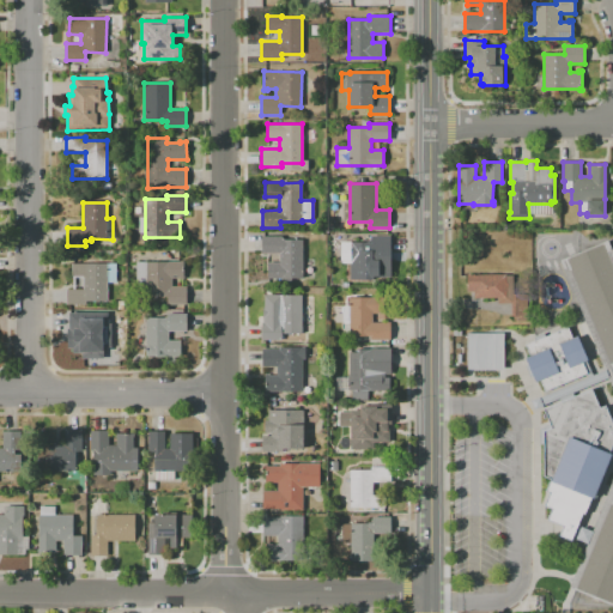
[(267,279),(267,262),(279,262),(279,253),(261,253),(261,236),(283,236),(283,240),(302,240),(303,278),(267,279)]
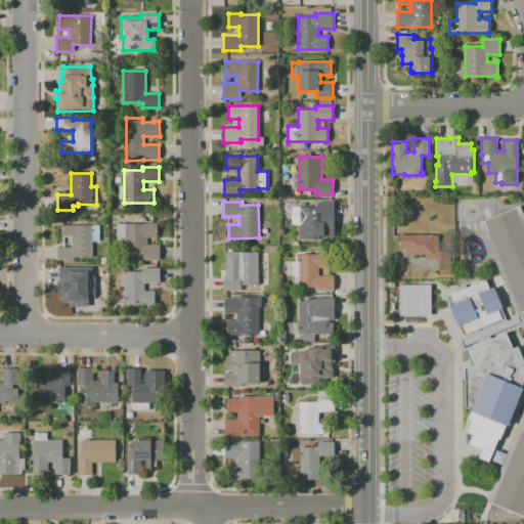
[(299,239),(299,207),(313,207),(313,206),(317,206),(317,202),(334,202),(334,236),(318,236),(318,239),(299,239)]
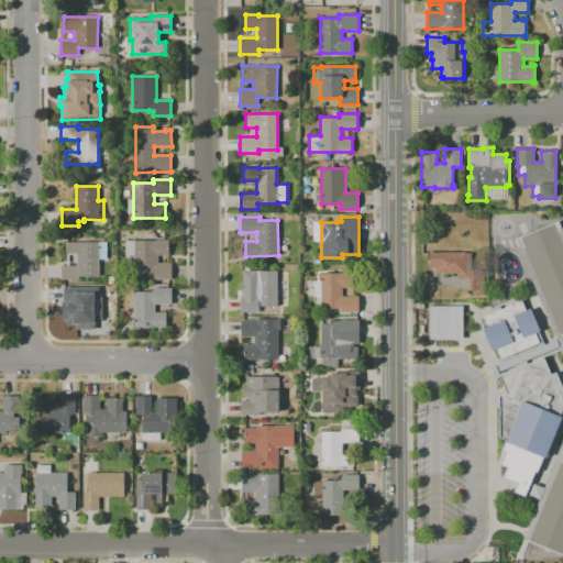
[(562,330),(558,333),(547,307),(521,247),(523,246),(519,238),(553,223),(562,246),(562,330)]
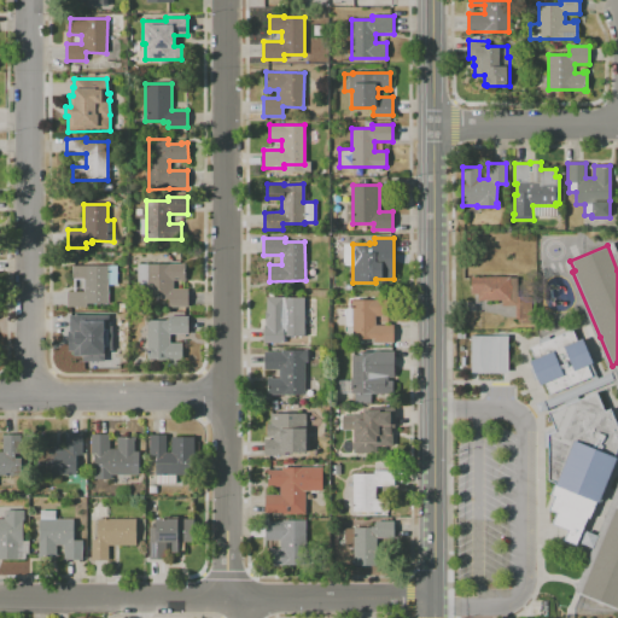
[(578,594),(579,593),(581,590),(614,508),(617,499),(617,378),(612,366),(600,337),(572,272),(567,260),(564,262),(617,392),(617,481),(572,592),(578,594)]
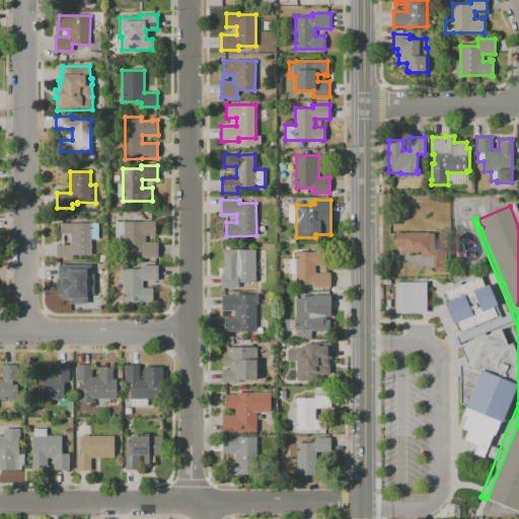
[(142,257),(142,250),(124,250),(124,238),(116,239),(116,222),(143,221),(155,221),(156,236),(153,236),(153,235),(146,236),(146,242),(158,242),(158,257),(142,257)]
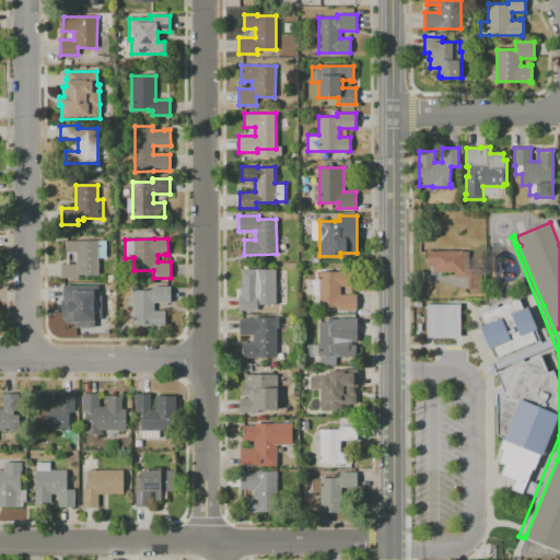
[(61,278),(60,264),(77,264),(77,253),(66,253),(66,241),(106,241),(106,258),(97,258),(97,275),(79,275),(79,278),(61,278)]
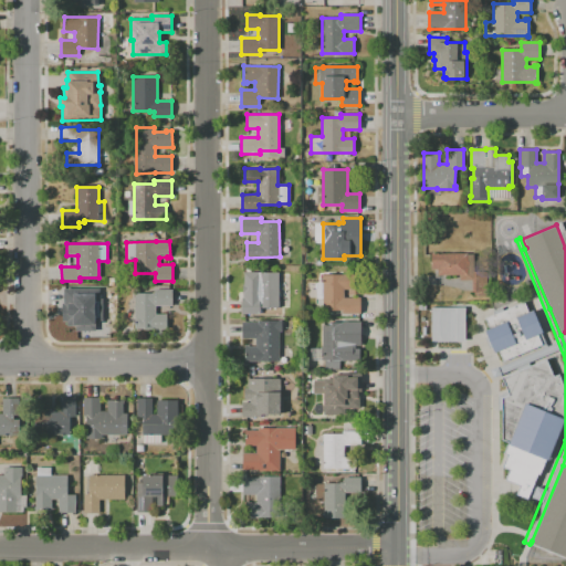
[(438,275),(438,269),(432,269),(432,253),(468,253),(468,254),(473,254),(473,272),(486,271),(486,295),(475,295),(475,292),(472,292),(472,280),(460,280),(460,275),(438,275)]
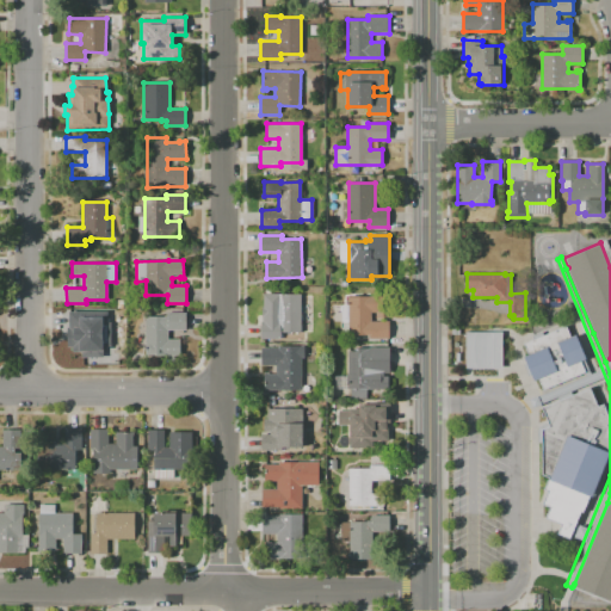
[(260,339),(260,322),(261,322),(261,307),(264,307),(264,294),(278,294),(301,294),(301,332),(281,332),(281,339),(260,339)]
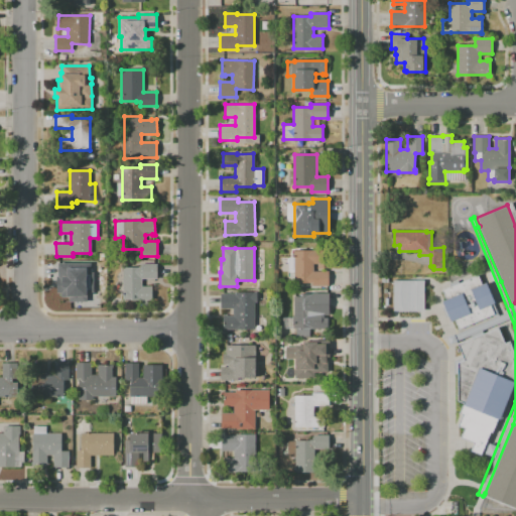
[(294,282),(293,250),(312,250),(312,249),(326,249),(326,263),(313,263),(313,271),(329,271),(329,286),(311,286),(311,282),(294,282)]
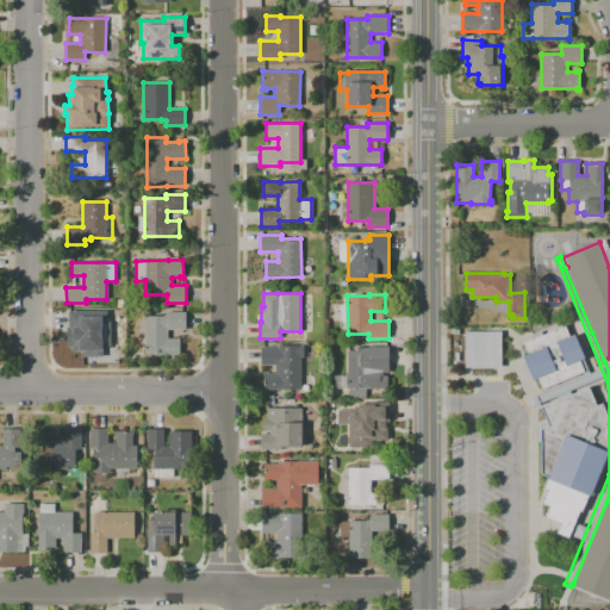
[(144,354),(144,316),(166,316),(166,312),(186,312),(186,329),(168,329),(168,338),(180,338),(180,354),(144,354)]
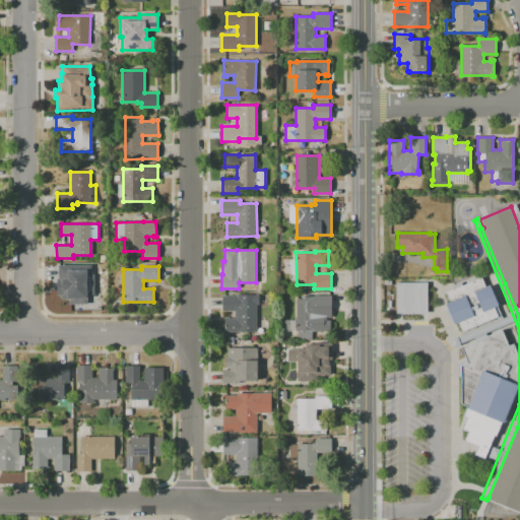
[(59,304),(59,289),(69,288),(69,281),(57,281),(56,267),(73,267),(73,274),(90,273),(90,303),(59,304)]
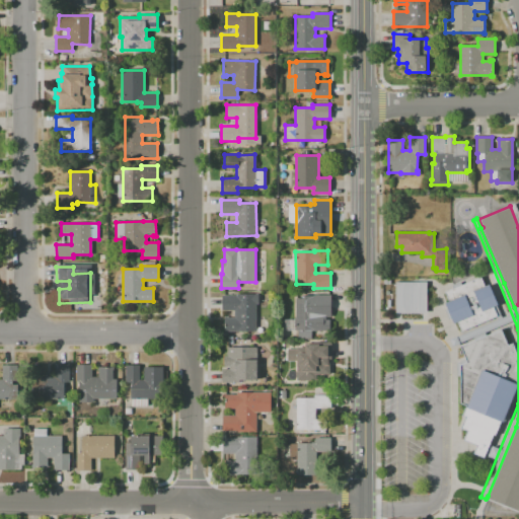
[(444,292),(482,276),(486,286),(490,284),(499,304),(495,306),(500,315),(461,331),(457,321),(453,323),(444,302),(448,301),(444,292)]
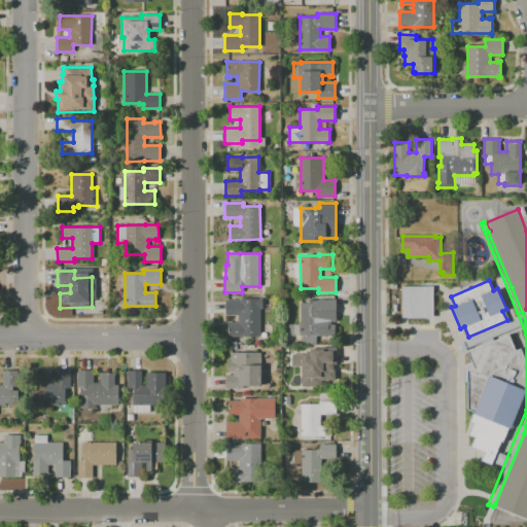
[(400,317),(400,286),(432,286),(432,317),(400,317)]
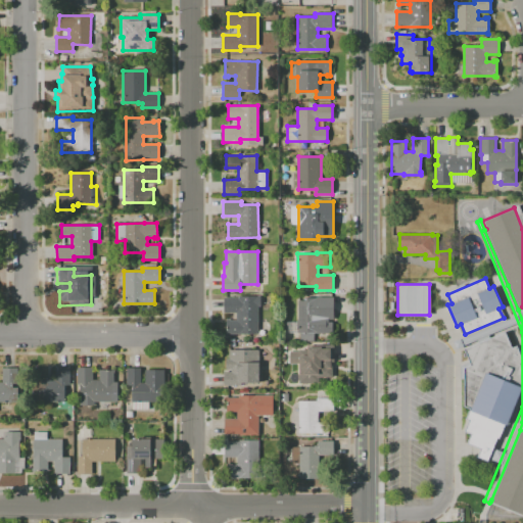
[(226,334),(226,319),(229,319),(229,320),(236,320),(236,313),(224,313),(224,297),(241,297),(241,304),(257,304),(257,334),(226,334)]
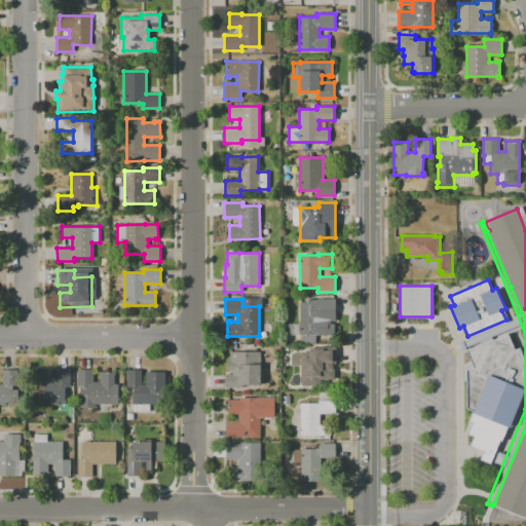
[(302,343),(302,335),(299,335),(299,322),(300,322),(300,302),(306,302),(306,299),(318,300),(318,299),(336,299),(335,321),(331,321),(331,324),(334,324),(334,335),(315,335),(315,343),(302,343)]
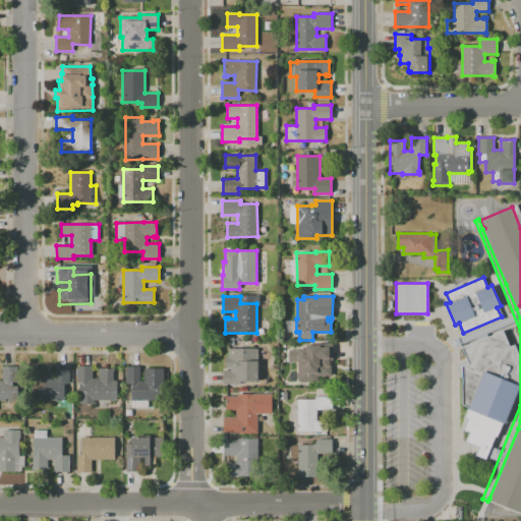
[(502,330),(509,345),(514,343),(520,358),(520,377),(518,385),(520,386),(504,424),(502,423),(486,459),(474,454),(477,446),(465,441),(468,432),(462,429),(466,419),(463,418),(468,407),(461,405),(462,366),(468,363),(461,348),(502,330)]
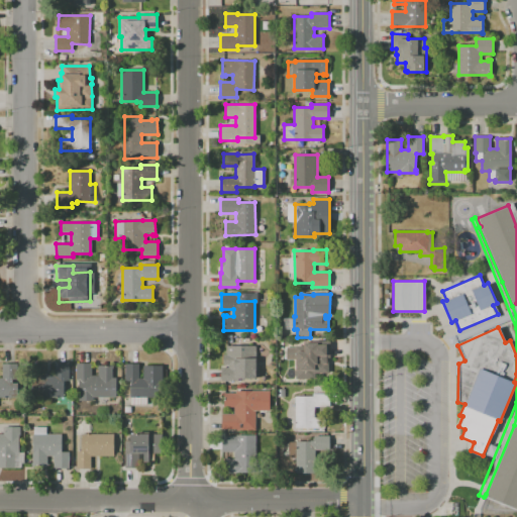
[(296,379),(296,346),(304,346),(304,341),(309,341),(309,343),(317,343),(317,345),(325,345),(325,341),(329,341),(329,356),(328,356),(328,373),(314,373),(314,379),(296,379)]
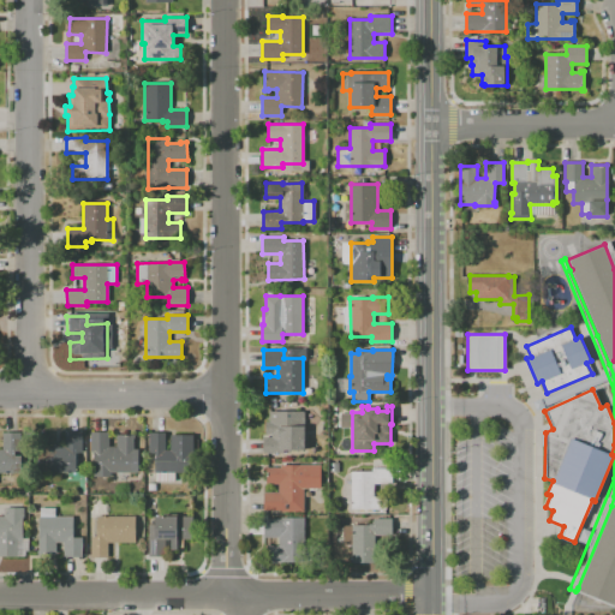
[(304,451),(284,451),(284,453),(263,453),(263,437),(272,437),(272,434),(266,434),(266,422),(269,422),(269,411),(304,411),(304,427),(304,451)]
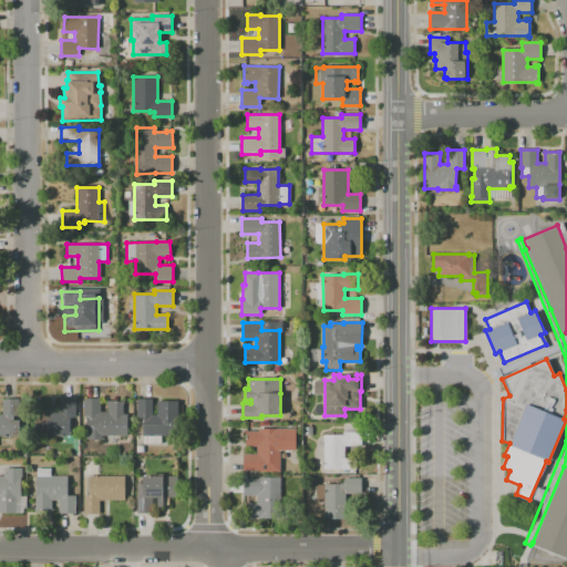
[(34,435),(34,411),(60,411),(60,398),(75,398),(75,416),(70,416),(70,435),(34,435)]
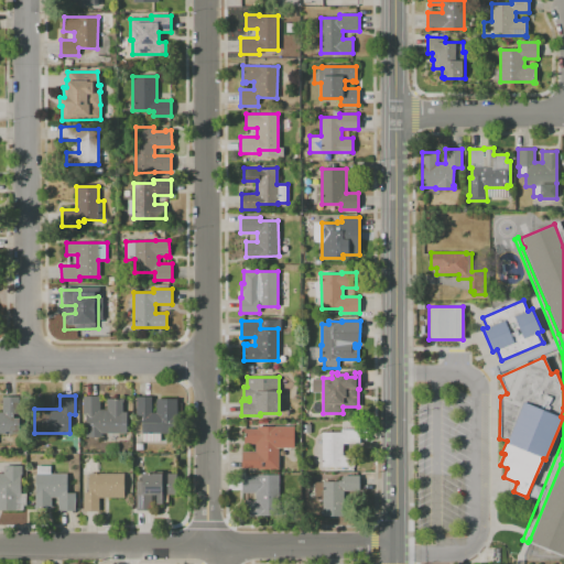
[(87,436),(87,431),(86,431),(86,413),(83,413),(83,396),(100,396),(100,409),(106,410),(106,399),(123,399),(122,411),(127,411),(127,433),(101,433),(101,436),(87,436)]
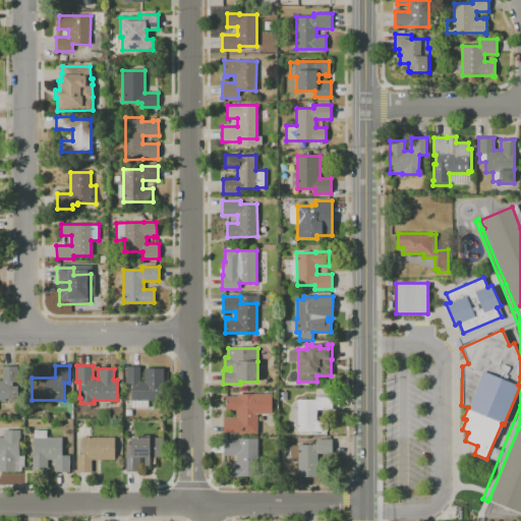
[(0,381),(1,381),(1,366),(18,366),(18,383),(12,383),(11,387),(16,387),(16,401),(0,401),(0,381)]
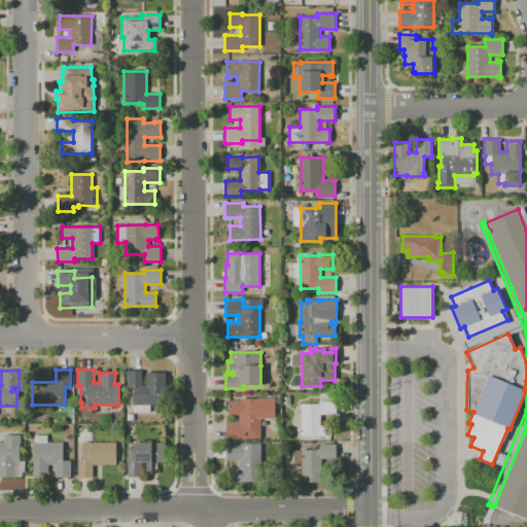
[(134,412),(134,405),(132,405),(132,390),(133,390),(133,384),(128,384),(128,371),(142,371),(142,385),(146,385),(146,372),(166,372),(166,405),(149,405),(149,412),(134,412)]
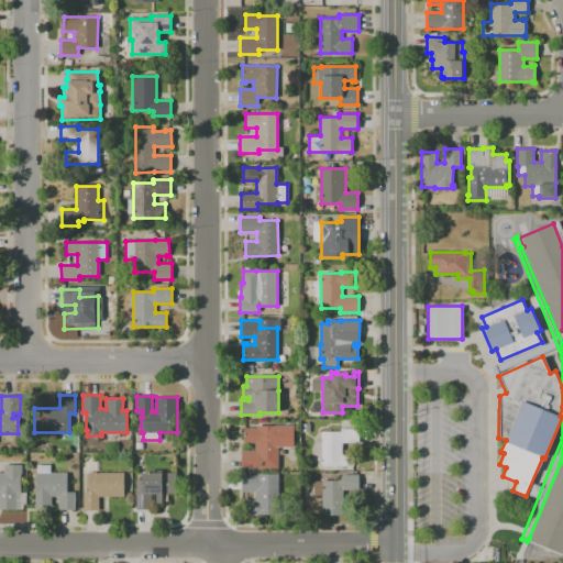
[(277,468),(258,468),(258,471),(244,471),(244,467),(241,467),(241,451),(254,451),(254,443),(243,443),(243,428),(277,428),(277,468)]
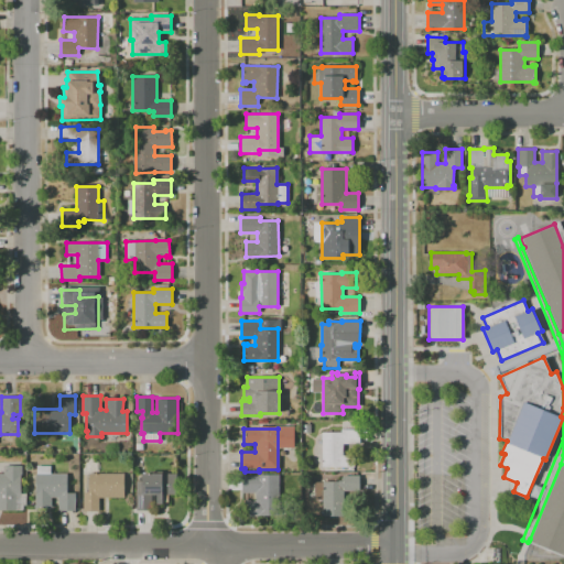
[(322,467),(322,432),(342,432),(342,430),(359,430),(359,442),(359,444),(343,444),(343,455),(354,455),(354,467),(322,467)]
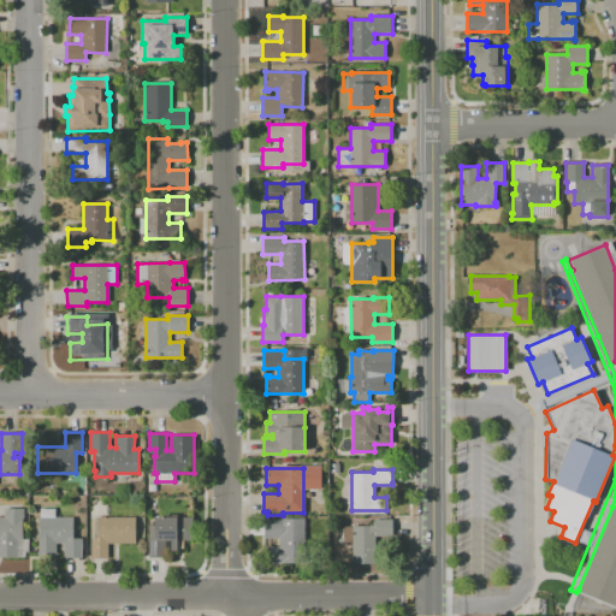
[(578,591),(614,605),(615,599),(615,508),(612,507),(578,591)]
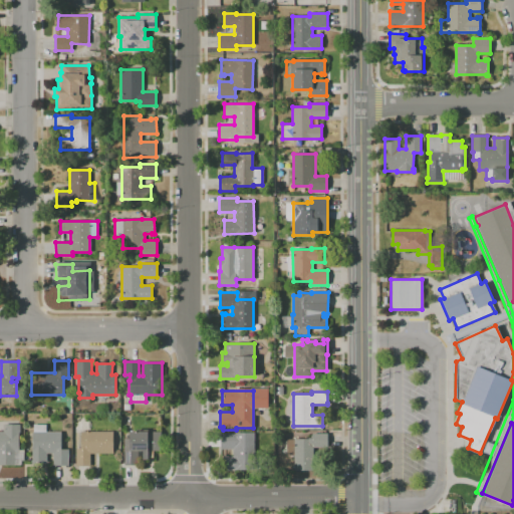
[(0,432),(4,432),(4,424),(19,424),(19,451),(14,451),(14,465),(0,465),(0,432)]
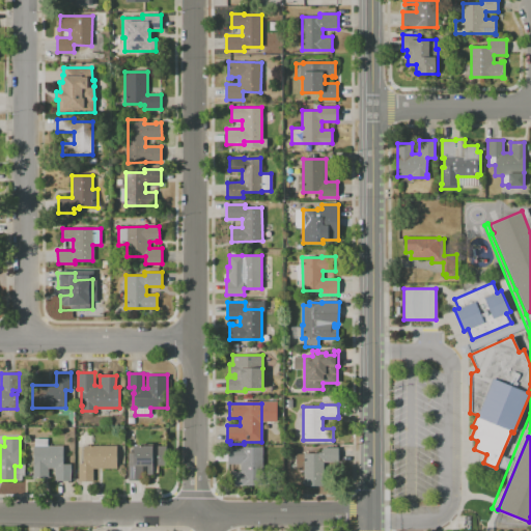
[(33,478),(33,446),(34,446),(34,438),(48,438),(48,446),(63,446),(63,464),(71,464),(71,480),(55,480),(55,468),(48,468),(48,478),(33,478)]
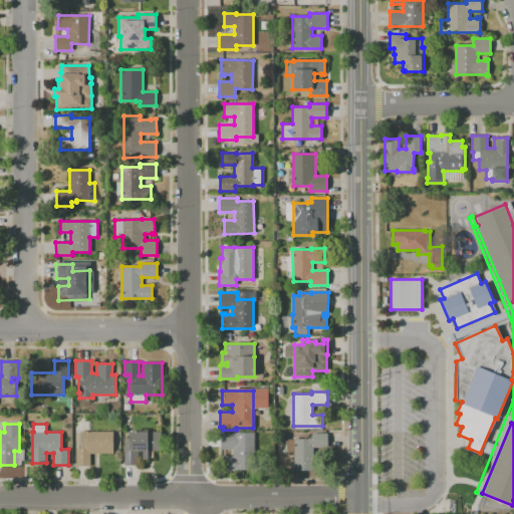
[(75,466),(75,448),(80,448),(80,431),(112,431),(112,453),(89,453),(89,466),(75,466)]
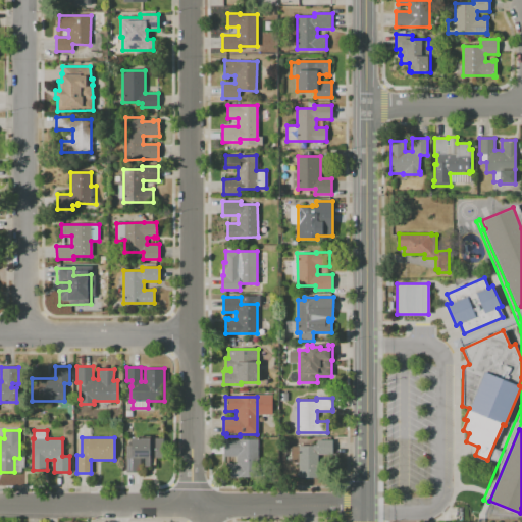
[(126,472),(126,446),(132,446),(132,438),(164,437),(165,458),(151,459),(151,471),(126,472)]
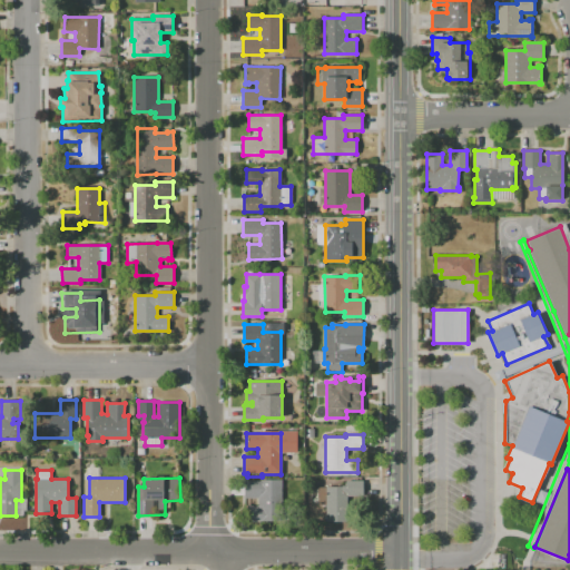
[(282,480),(282,521),(245,521),(245,505),(258,505),(258,498),(244,498),(244,481),(259,481),(259,480),(282,480)]
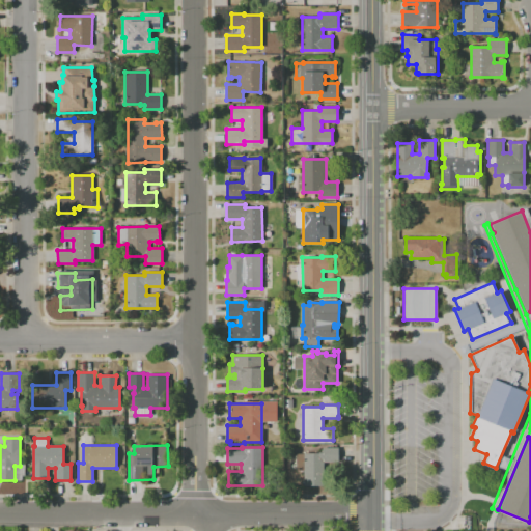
[(304,485),(304,470),(297,470),(296,454),(304,454),(304,453),(318,453),(318,452),(322,452),(322,448),(338,448),(338,463),(324,463),(324,485),(304,485)]
